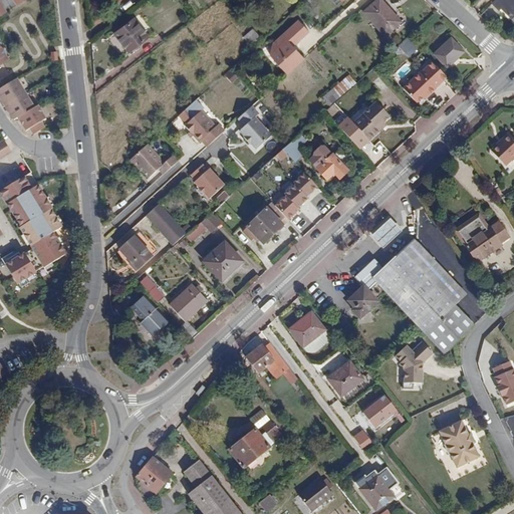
[(391,15),(393,14),(379,0),(376,0),(362,12),(384,36),(399,24),(391,15)]
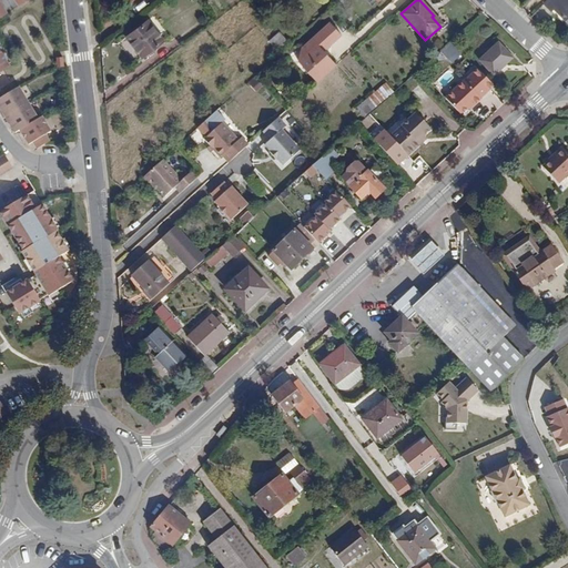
[(567,0),(549,0),(545,4),(553,11),(556,9),(567,20),(567,0)]
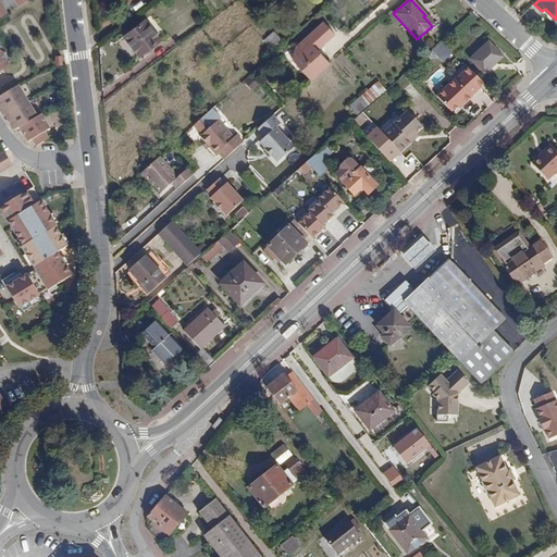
[(433,24),(425,15),(423,16),(432,26),(433,24)]
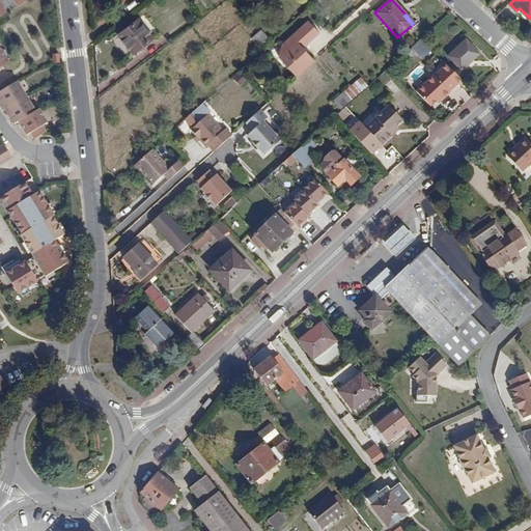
[(137,20),(116,35),(131,54),(151,38),(137,20)]
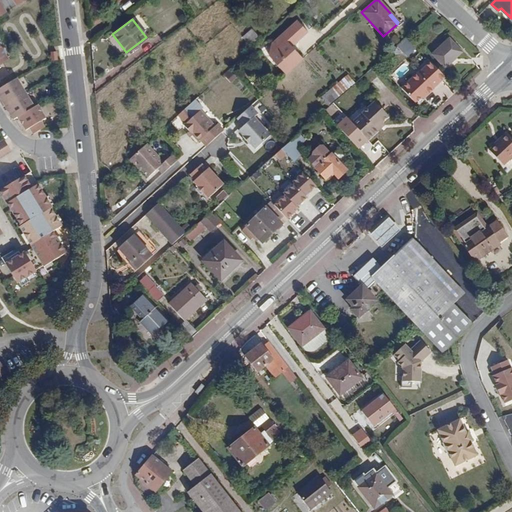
[(281,76),(299,60),(293,54),(291,56),(286,50),(304,34),(293,22),(274,38),(278,43),(265,56),(271,64),(274,62),(277,65),(275,68),(281,76)]
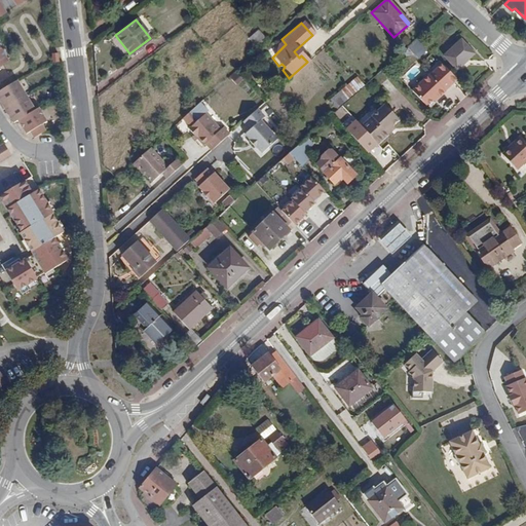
[(258,50),(268,41),(257,29),(247,37),(258,50)]
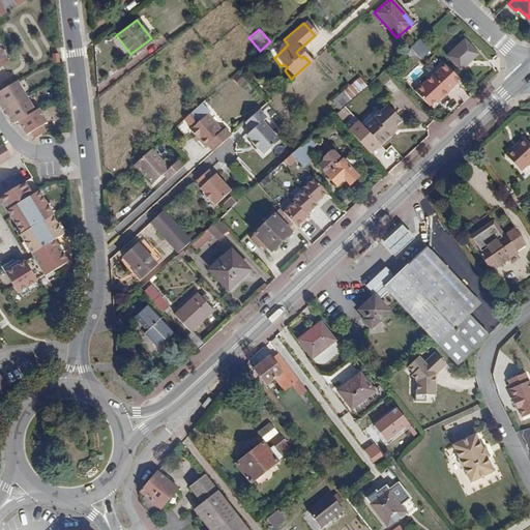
[(433,29),(423,37),(428,43),(438,34),(433,29)]
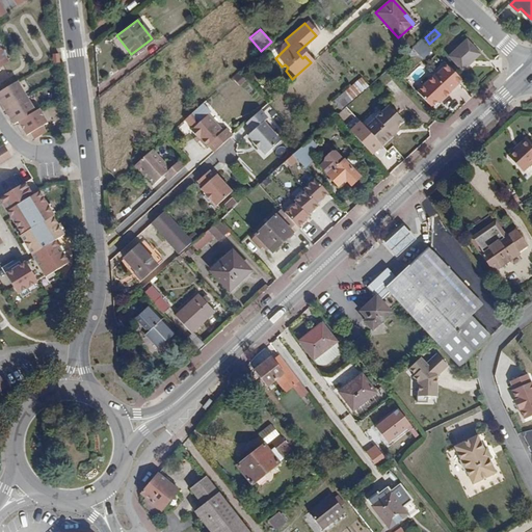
[(466,41),(448,57),(460,72),(479,55),(466,41)]
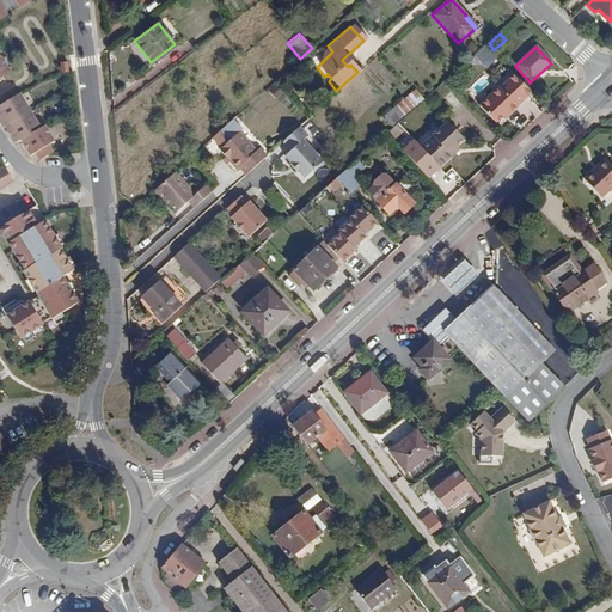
[(466,66),(459,73),(469,84),(490,63),(485,57),(470,71),(466,66)]
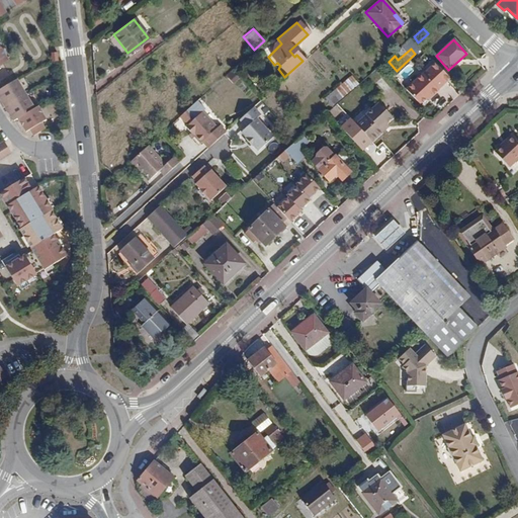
[(428,94),(430,95),(435,90),(436,89),(443,82),(430,67),(404,88),(417,103),(425,96),(428,94)]
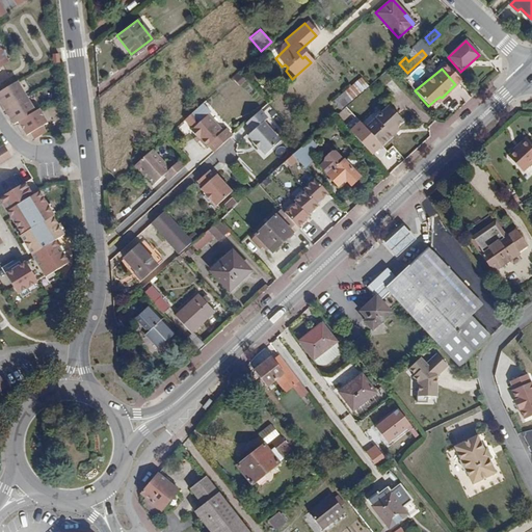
[(240,85),(246,81),(241,73),(235,77),(240,85)]
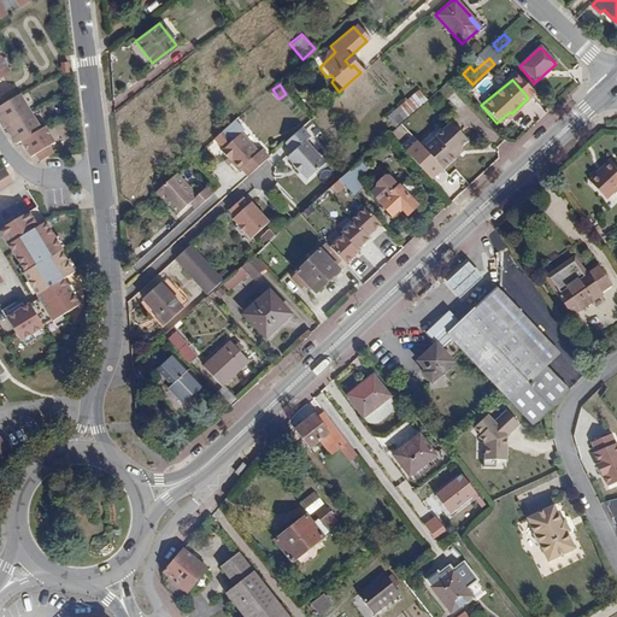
[(409,116),(427,100),(417,92),(400,106),(409,116)]
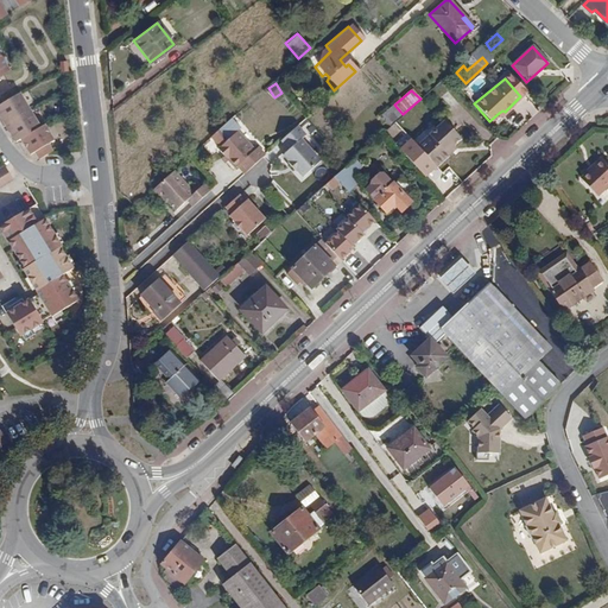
[(19,92),(0,102),(0,116),(5,124),(30,108),(19,92)]
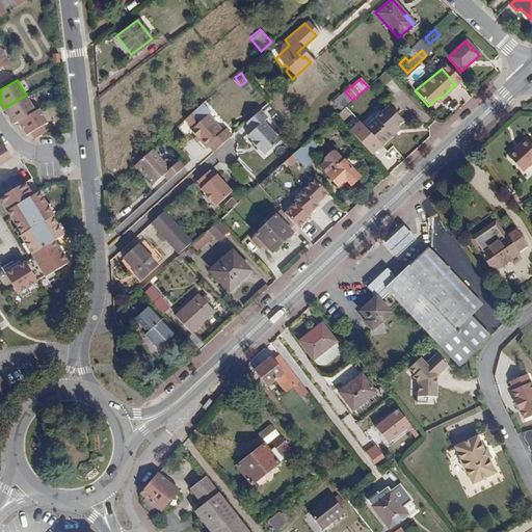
[(26,95),(4,108),(12,123),(18,121),(34,110),(26,95)]
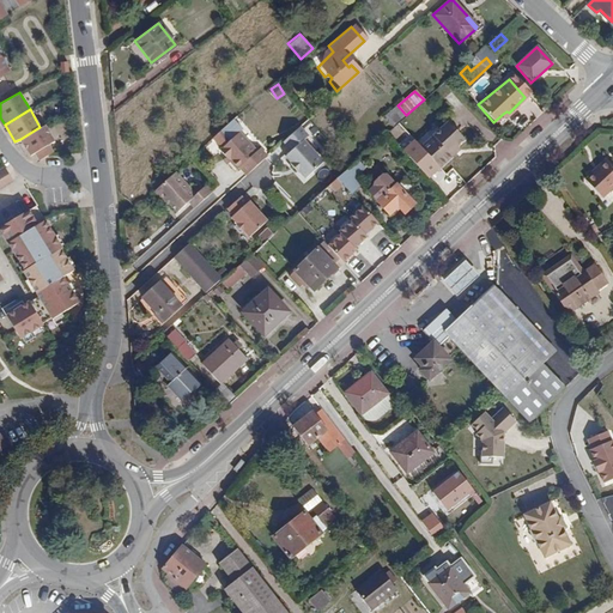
[(448,122),(420,149),(441,168),(453,156),(448,150),(453,145),(456,147),(463,139),(448,122)]
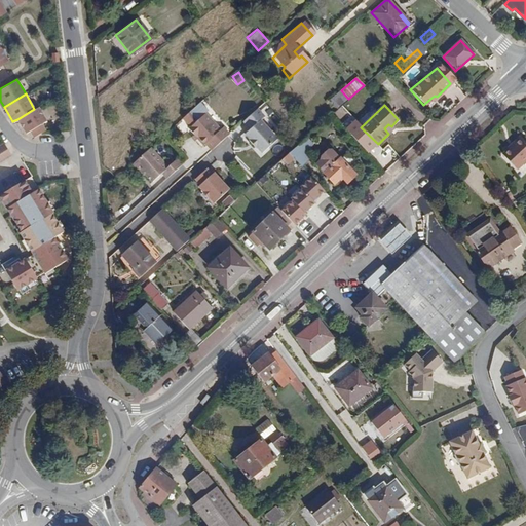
[(34,109),(17,119),(26,133),(29,130),(33,137),(44,129),(41,123),(46,120),(38,107),(34,109)]
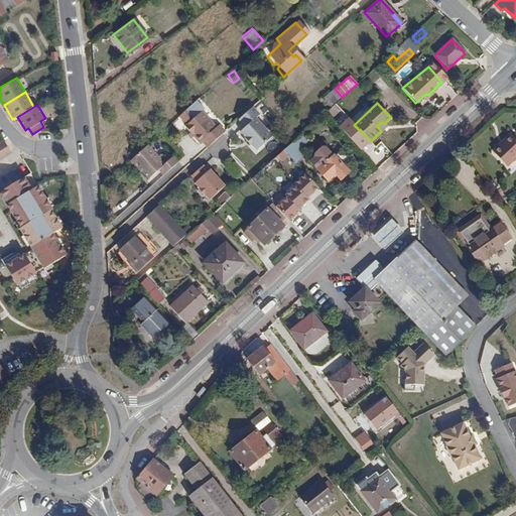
[(249,107),(234,121),(241,129),(236,133),(241,138),(239,139),(247,147),(249,146),(253,151),(268,137),(252,119),(255,115),(249,107)]
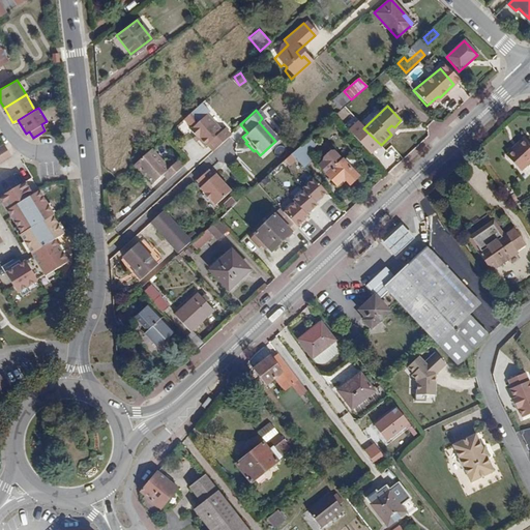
[(206,154),(218,144),(223,140),(216,134),(214,136),(198,116),(181,130),(198,150),(201,148),(206,154)]
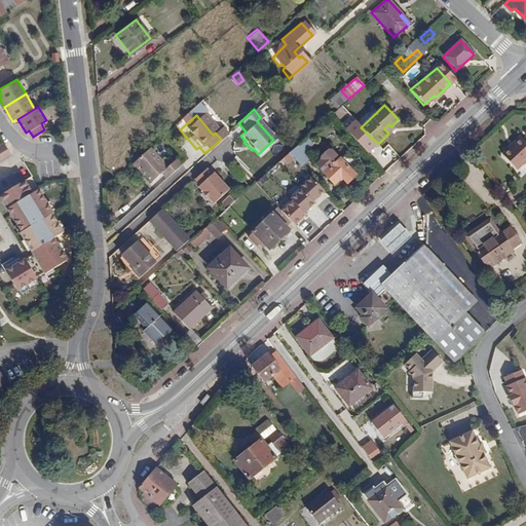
[(378,144),(361,127),(358,119),(347,129),(370,152),(378,144)]
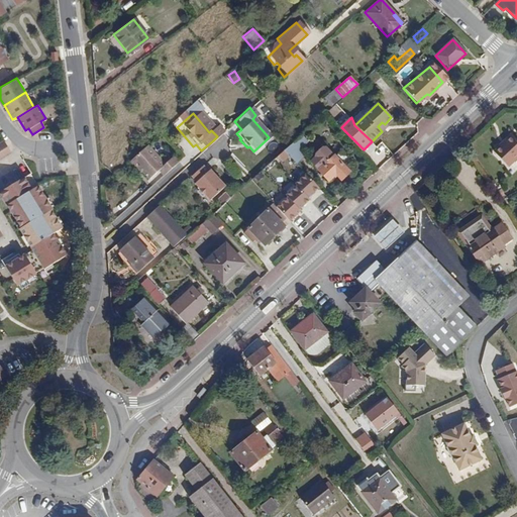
[(292,142),(283,150),(294,163),(295,164),(304,154),(298,148),(306,141),(301,134),(292,142)]
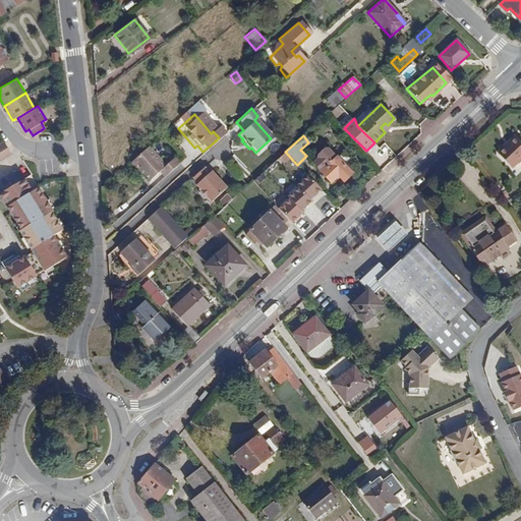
[(520,140),(517,136),(499,153),(512,167),(520,159),(520,140)]
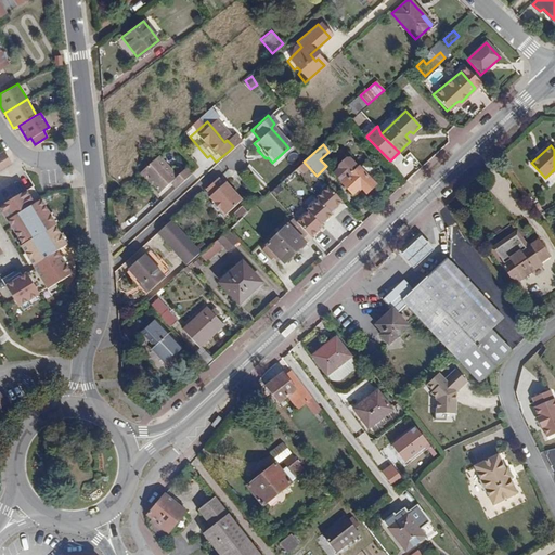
[(3,151),(0,152),(0,159),(4,167),(11,163),(3,151)]
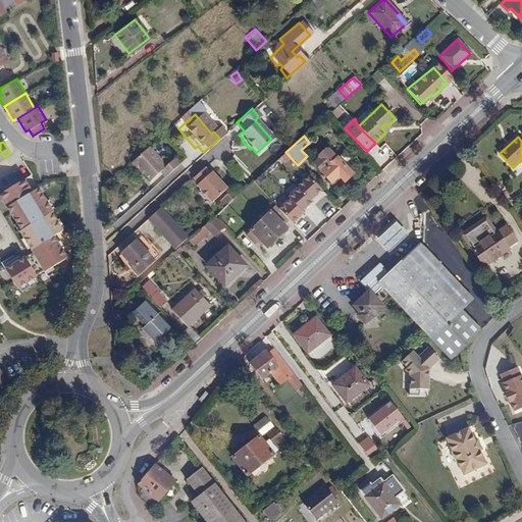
[(344,181),(352,174),(327,148),(320,154),(319,159),(314,165),(330,183),(338,175),(344,181)]
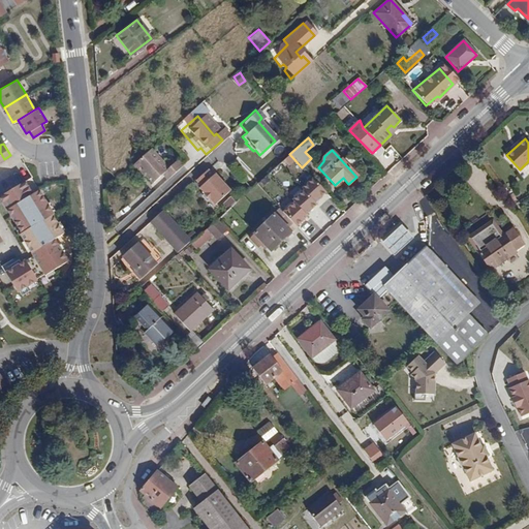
[(332,150),(356,177),(358,176),(353,170),(344,161),(334,150),(332,150)]
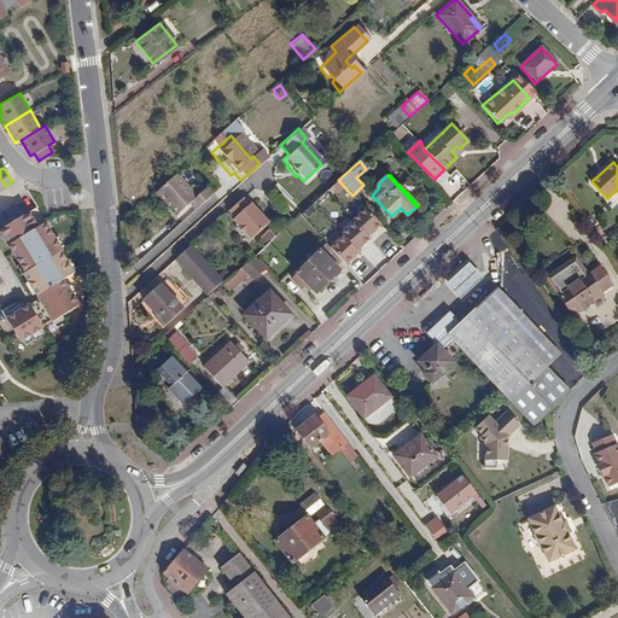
[(170,179),(150,197),(158,207),(164,208),(172,216),(184,207),(188,213),(205,197),(200,191),(197,194),(191,199),(188,200),(170,179)]
